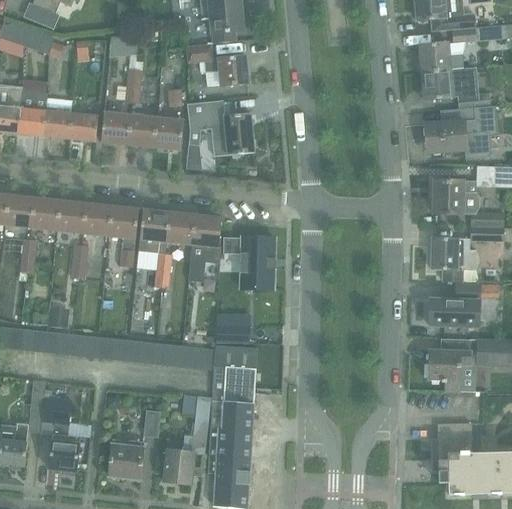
[(34,0),(33,3),(55,13),(60,0),(70,4),(71,0),(34,0)]
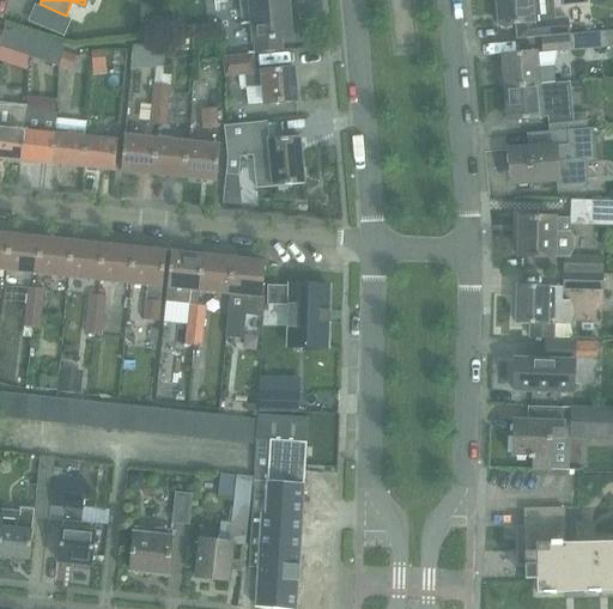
[(238,0),(242,23),(250,22),(253,50),(283,48),(281,36),(289,35),(285,0),(238,0)]
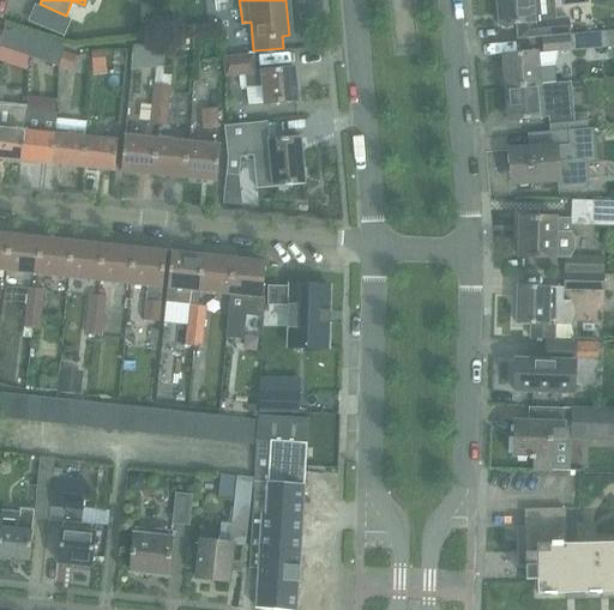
[(495,0),(499,23),(536,19),(534,0),(495,0)]
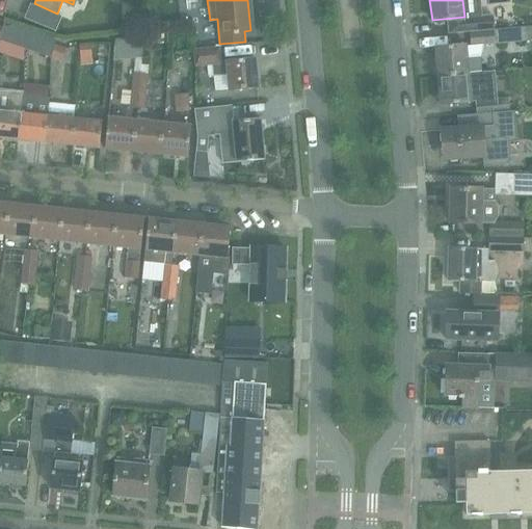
[(469,30),(494,28),(493,15),(468,17),(469,30)]
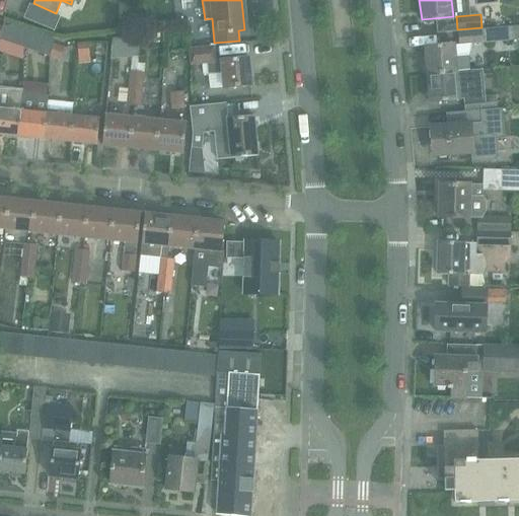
[(1,24),(0,27),(0,38),(7,41),(24,47),(24,26),(3,18),(1,24)]
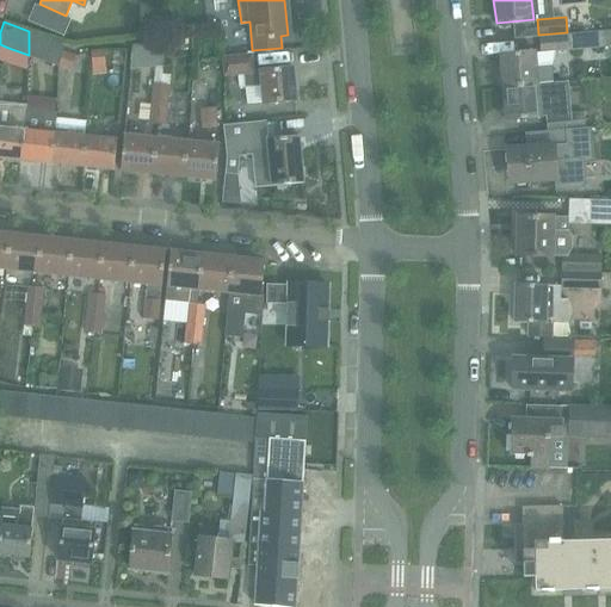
[(610,29),(567,32),(538,35),(539,48),(499,53),(501,86),(538,82),(555,81),(551,49),(610,44),(610,29)]
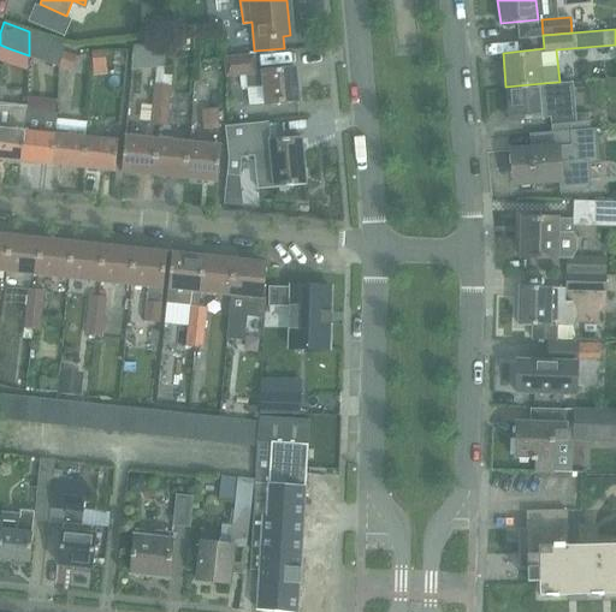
[(29,31),(29,55),(45,61),(58,65),(63,49),(61,42),(29,31)]
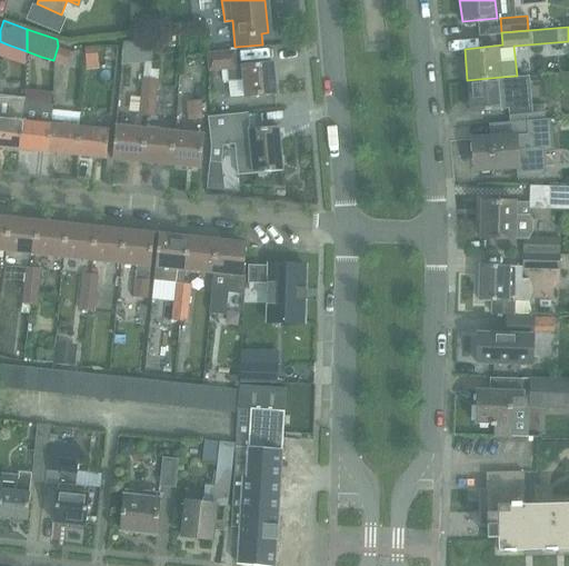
[(123,41),(121,65),(151,61),(152,38),(150,38),(137,40),(123,41)]
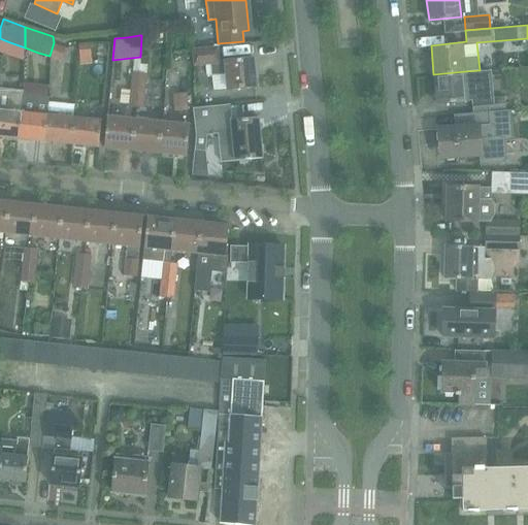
[(78,56),(89,55),(88,41),(77,42),(78,56)]
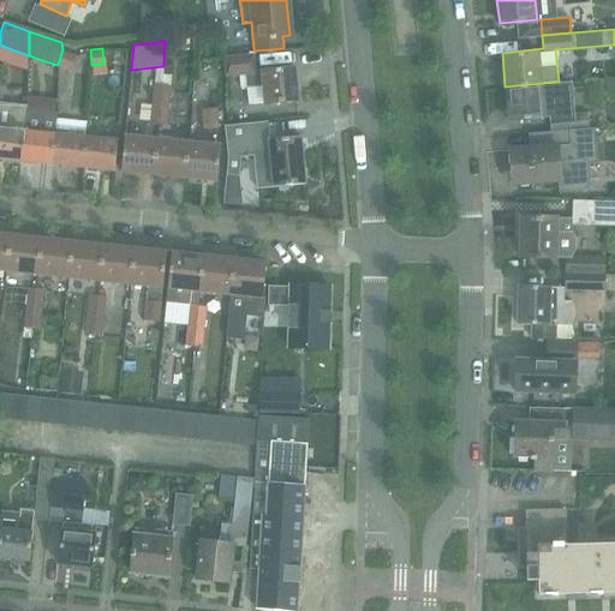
[(63,49),(58,65),(70,70),(75,54),(63,49)]
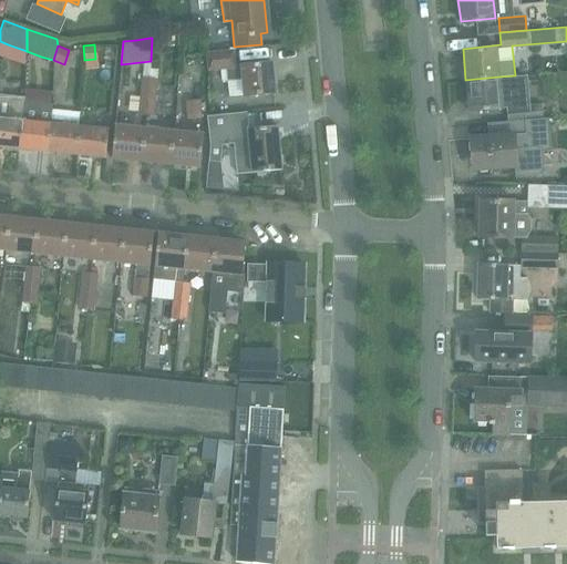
[(244,94),(250,93),(272,91),(270,61),(234,64),(233,50),(206,52),(207,69),(226,67),(227,79),(241,78),(244,94)]
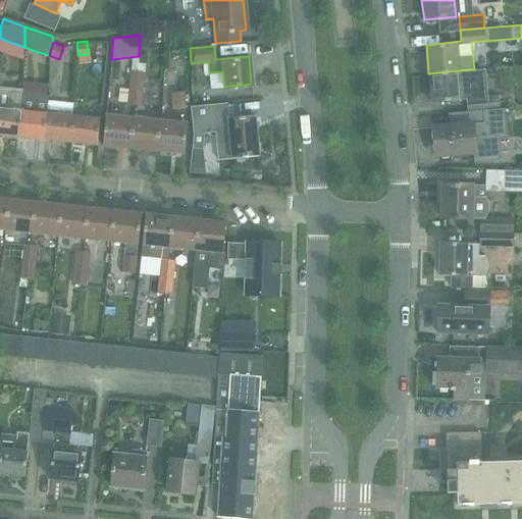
[(129,87),(143,89),(145,71),(131,70),(129,87)]
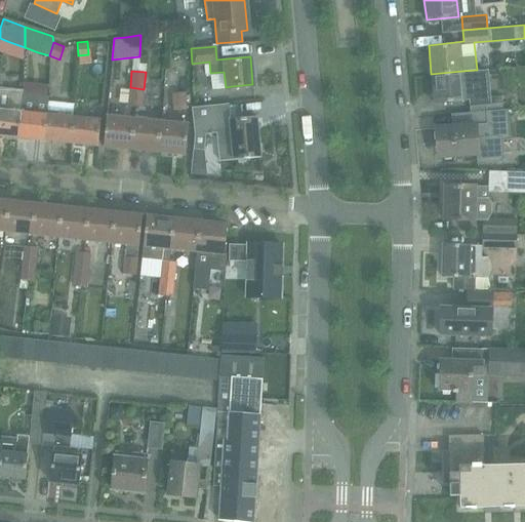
[(486,109),(503,108),(501,95),(481,96),(480,84),(465,85),(462,71),(431,74),(434,102),(469,98),(470,111),(486,109)]
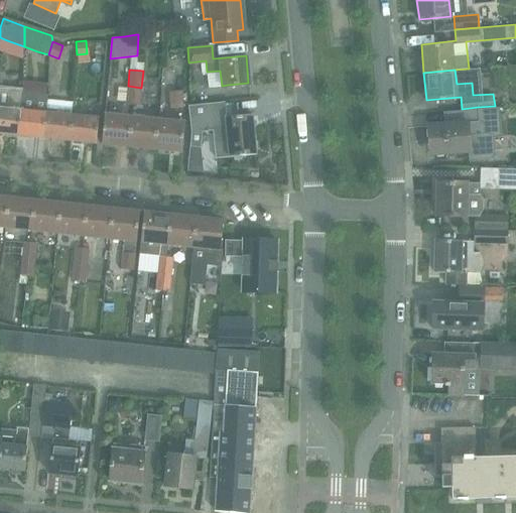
[(0,131),(17,134),(21,92),(22,87),(0,85),(0,131)]
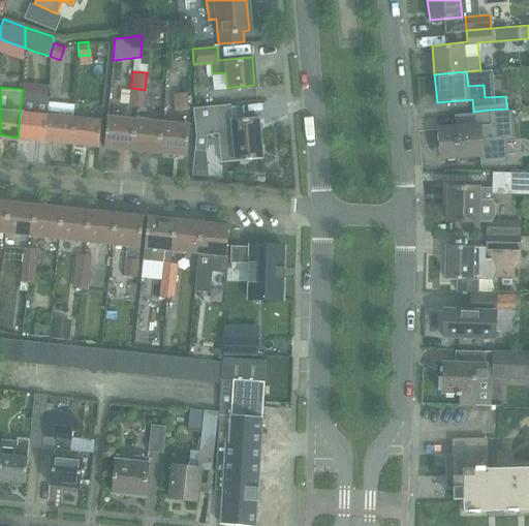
[(129,103),(129,105),(135,106),(143,106),(145,90),(131,88),(129,103)]
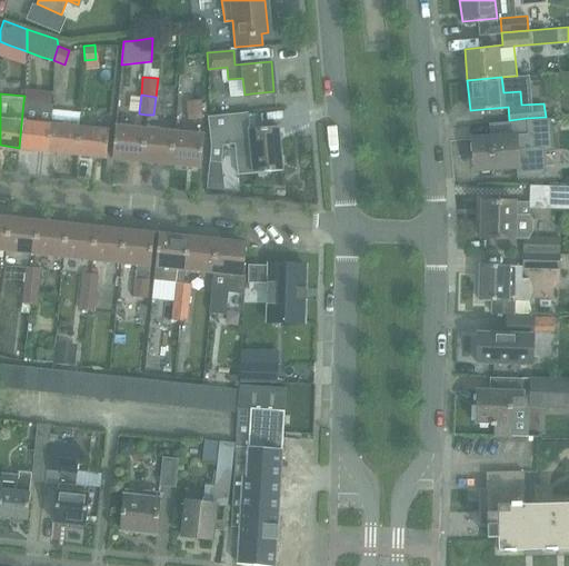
[(188,119),(201,118),(200,99),(187,100),(188,119)]
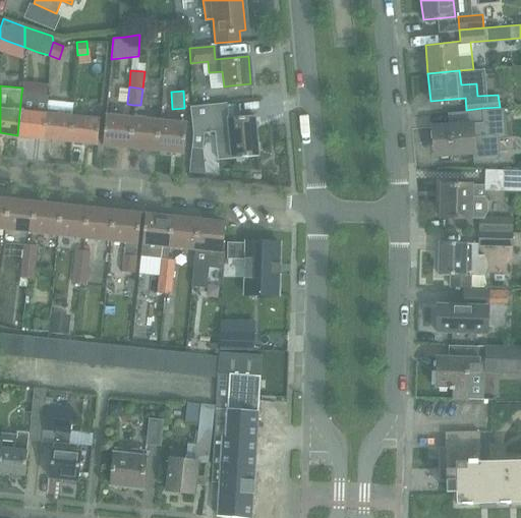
[(21,93),(17,135),(43,137),(46,113),(47,101),(47,95),(21,93)]
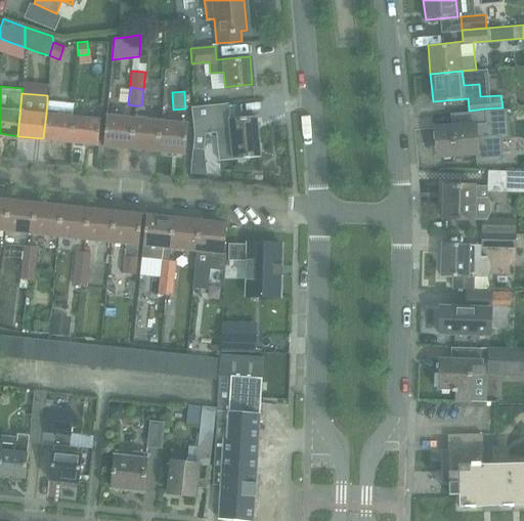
[(46,114),(43,138),(70,141),(74,104),(47,101),(46,114)]
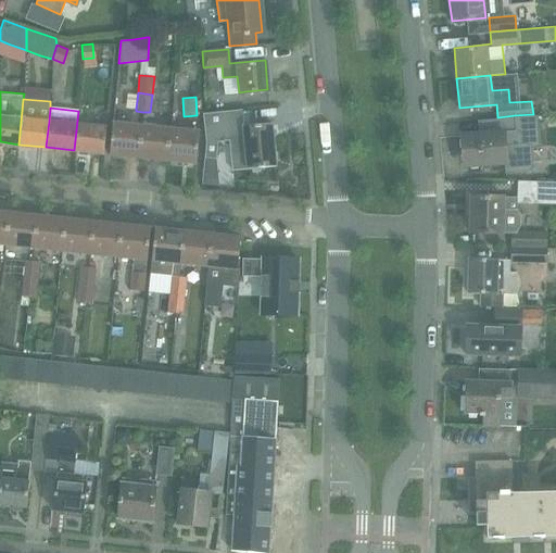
[(202,112),(205,142),(203,164),(215,165),(217,140),(229,139),(231,168),(252,166),(252,171),(262,170),(261,165),(275,164),(272,122),(242,125),(241,109),(202,112)]
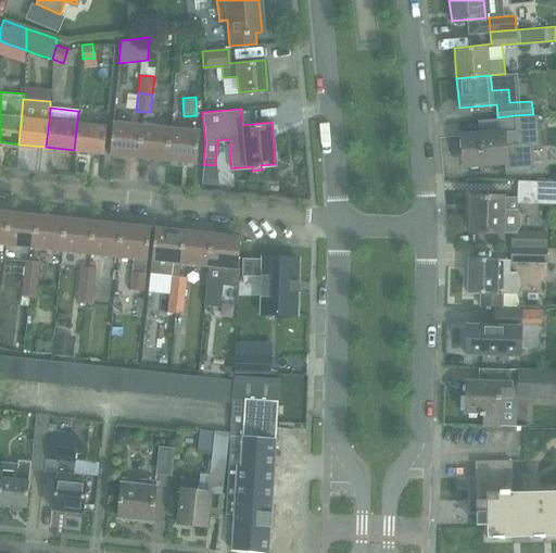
[(102,153),(104,132),(105,126),(88,124),(89,112),(78,111),(74,150),(102,153)]
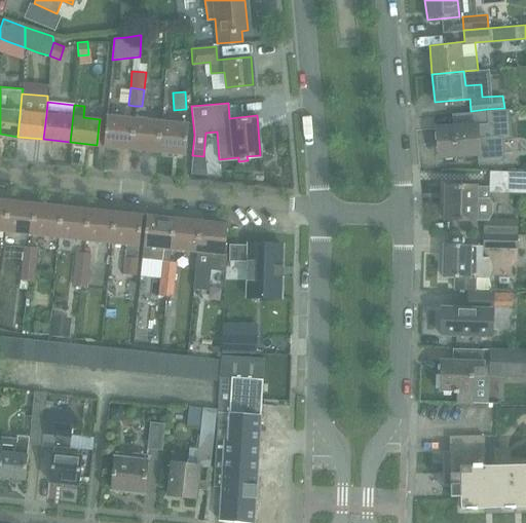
[(480,161),(502,159),(504,156),(502,139),(512,138),(509,108),(504,109),(504,108),(487,109),(471,111),(461,111),(462,123),(437,126),(440,155),(459,154),(478,152),(480,161)]
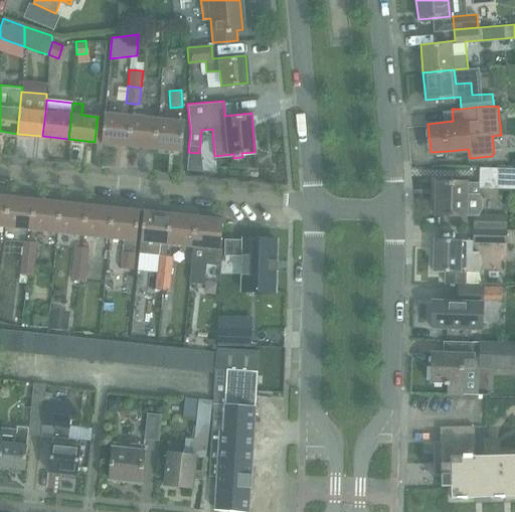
[(127,145),(130,116),(104,113),(101,142),(127,145)]
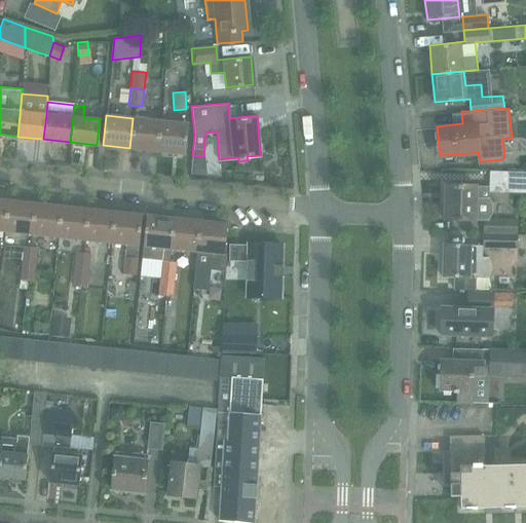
[(129,148),(156,151),(159,121),(133,118),(129,148)]
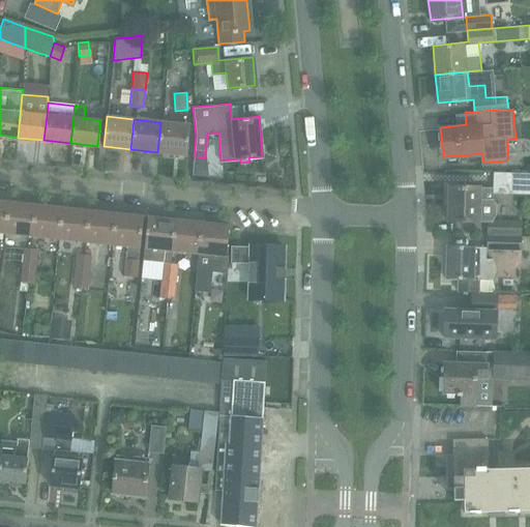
[(160,122),(157,152),(185,155),(188,124),(160,122)]
